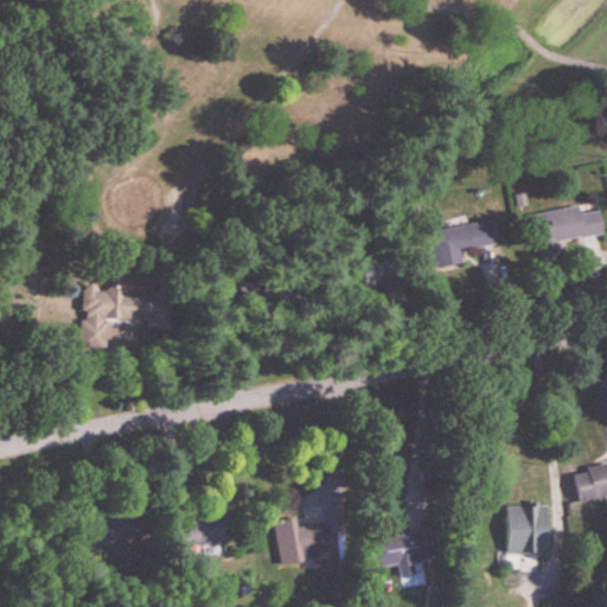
[(538,247),(602,237),(599,212),(579,215),(577,208),(534,215),(538,247)]
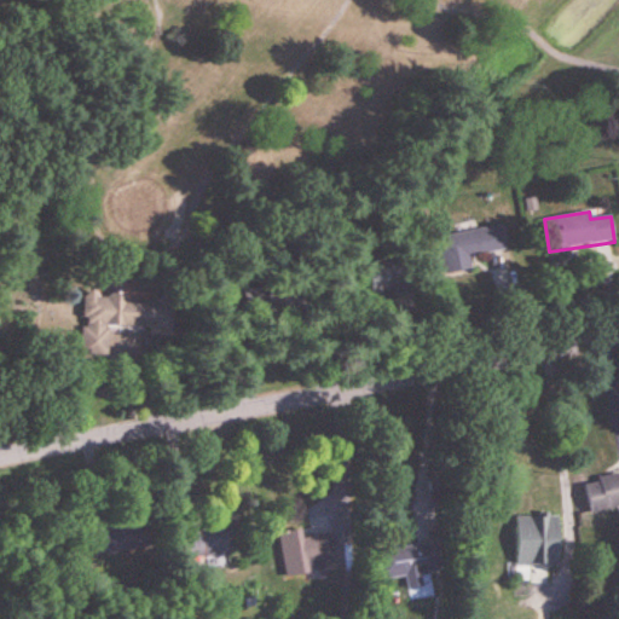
[(469,255),(505,249),(502,226),(438,237),(444,273),(472,268),(469,255)]
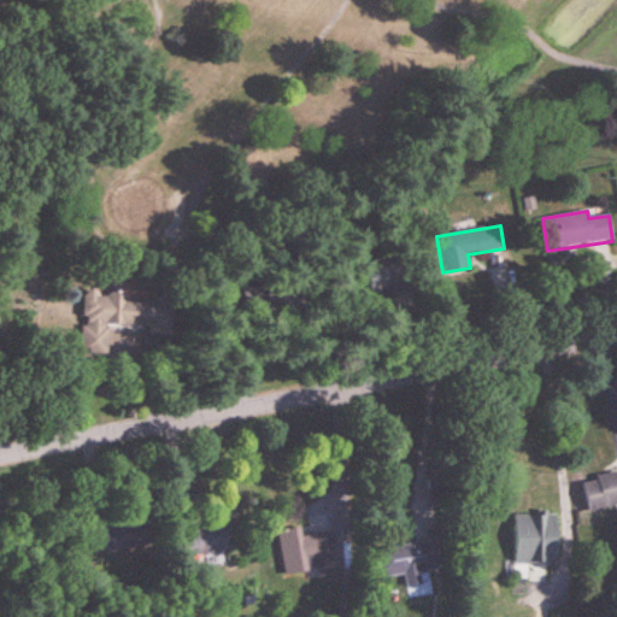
[(368,289),(382,289),(382,268),(368,268),(368,289)]
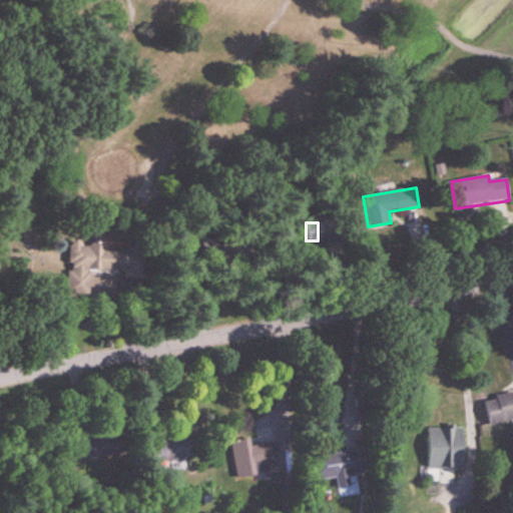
[(67,295),(88,295),(88,272),(136,272),(137,250),(101,250),(101,240),(68,240),(67,295)]
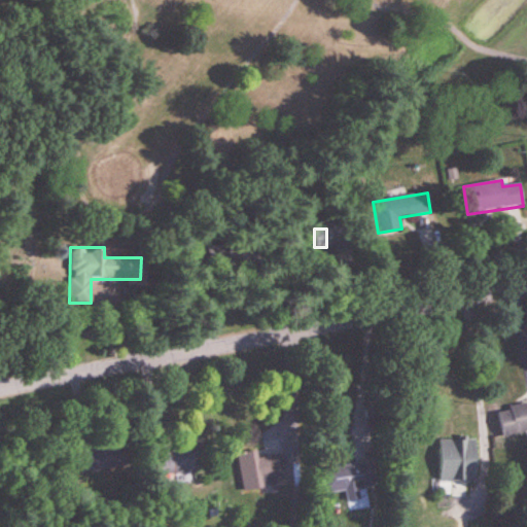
[(526,430),(526,405),(497,410),(501,434),(526,430)]
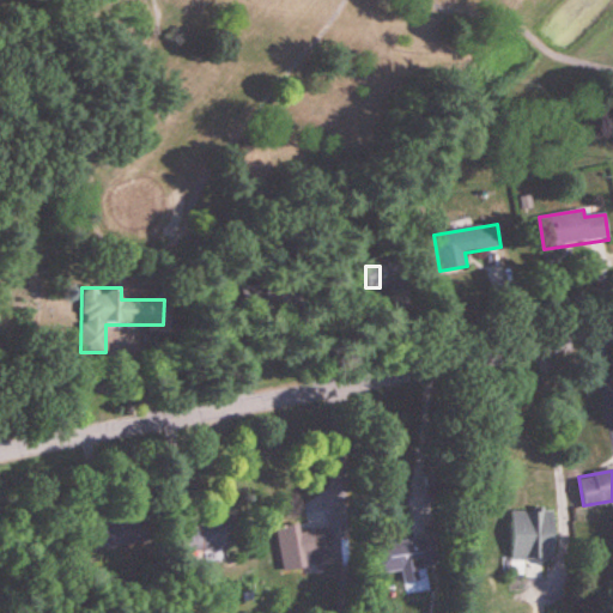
[(511,560),(553,560),(553,511),(511,511),(511,560)]
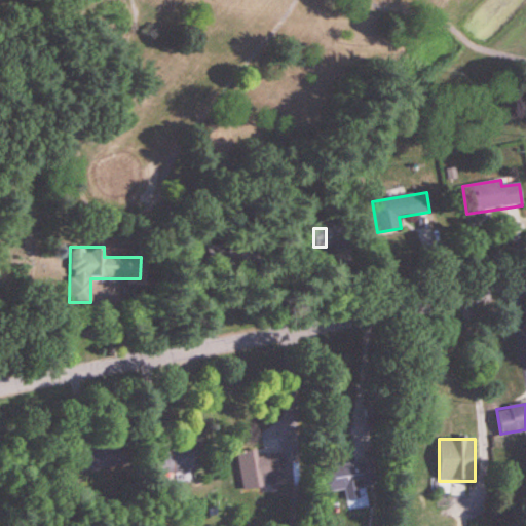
[(81,472),(114,465),(111,446),(78,452),(81,472)]
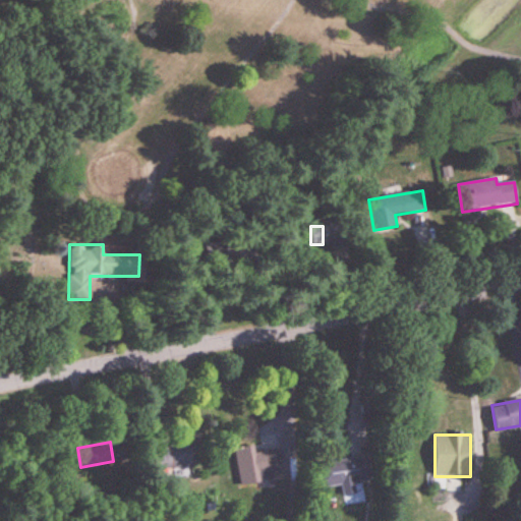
[(152,449),(154,471),(175,469),(175,478),(190,477),(187,446),(152,449)]
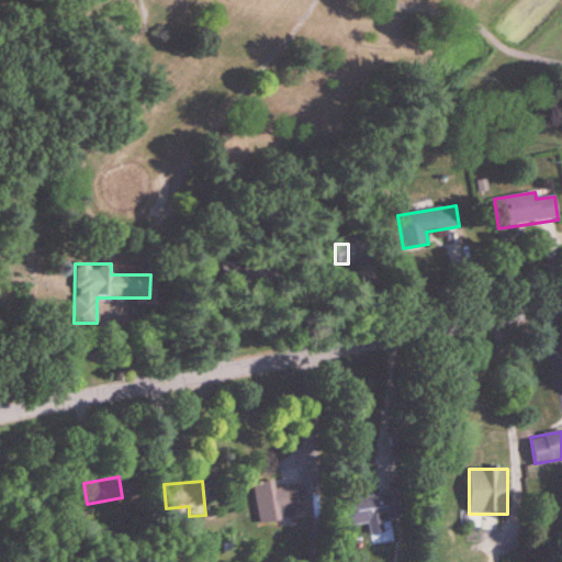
[(253,484),(259,525),(281,521),(280,509),(306,506),(303,484),(274,489),(273,481),(253,484)]
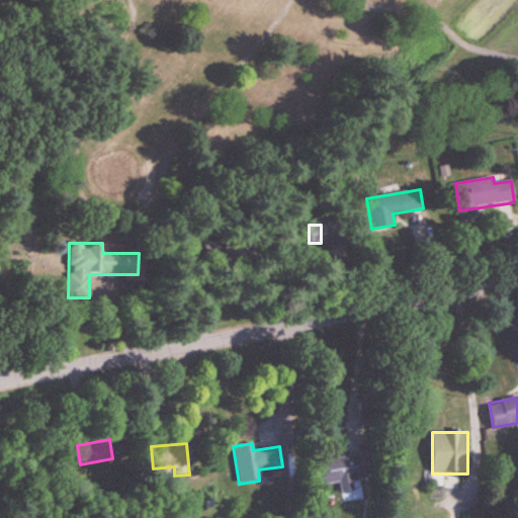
[(317,485),(339,483),(340,492),(362,490),(360,455),(315,459),(317,485)]
